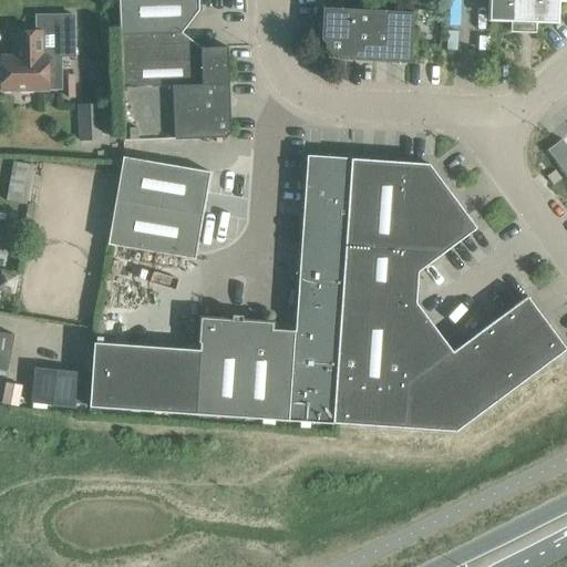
[(181,33),(196,13),(198,10),(197,0),(117,0),(120,35),(181,33)]
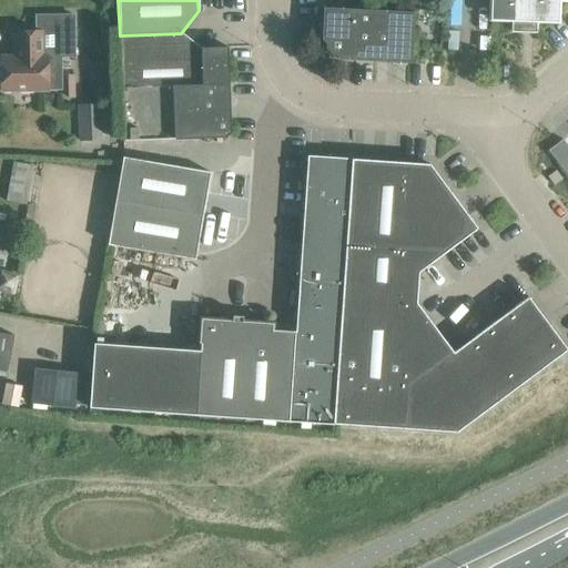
[(567,0),(489,0),(489,20),(511,21),(511,31),(536,32),(536,21),(558,22),(559,0),(567,0)]
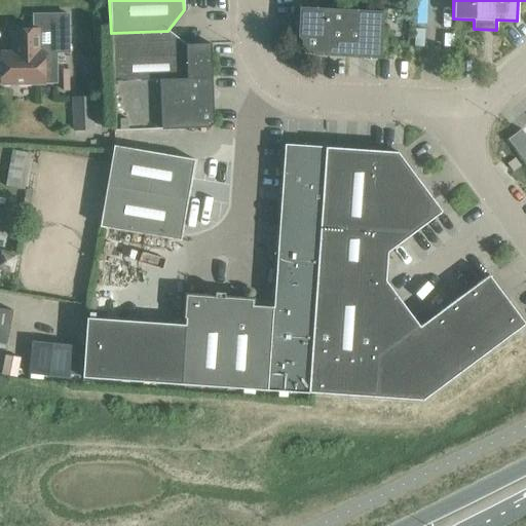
[(312,51),(314,54),(379,58),(382,12),(300,8),(298,36),(301,39),(301,44),(306,50),(312,51)]
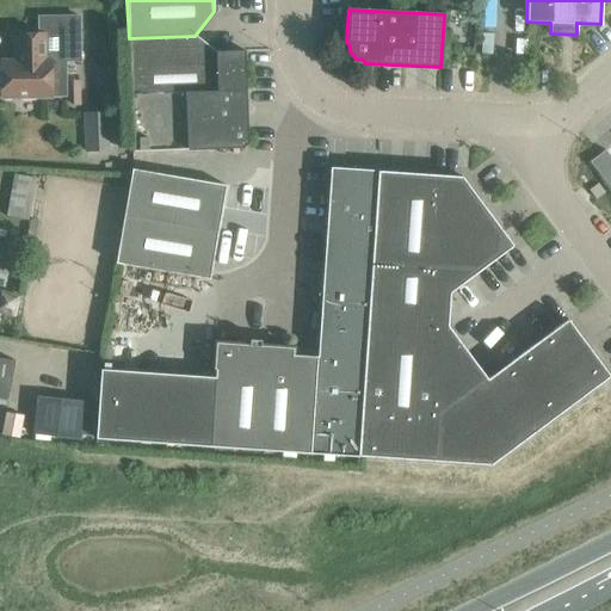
[(0,62),(0,63),(0,97),(66,96),(66,62),(81,62),(80,16),(37,16),(37,34),(16,34),(16,62),(0,62)]
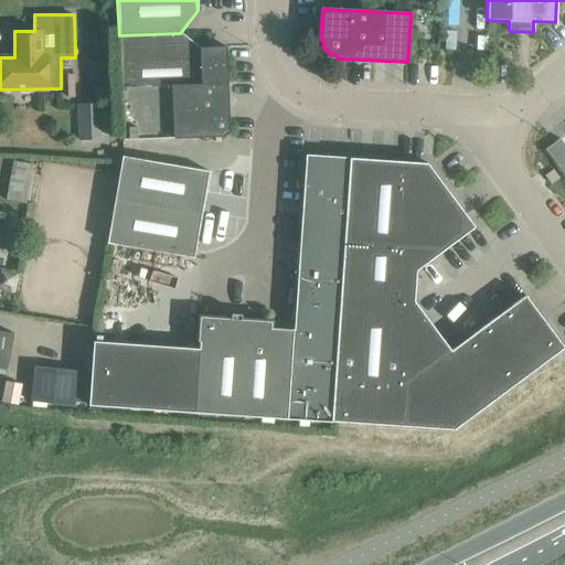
[(199,48),(180,33),(119,35),(121,89),(227,85),(226,48),(199,48)]
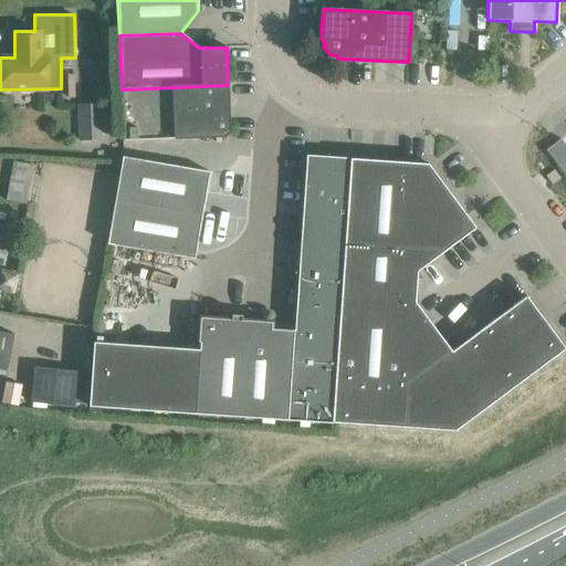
[(228,85),(122,90),(124,140),(224,137),(229,132),(228,85)]
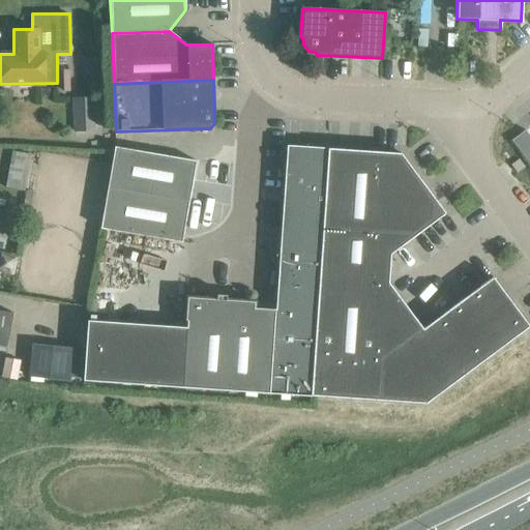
[(75,131),(95,130),(93,97),(72,98),(75,131)]
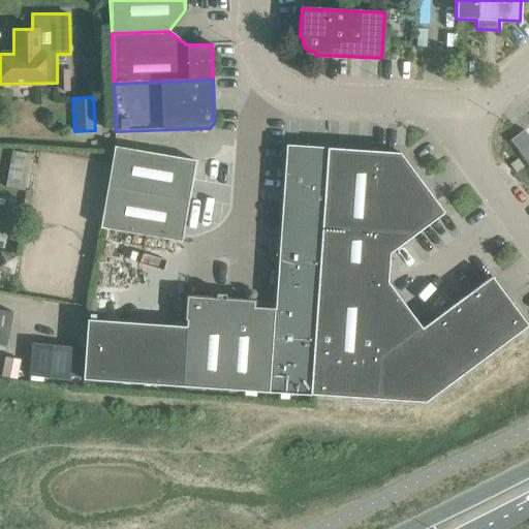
[(512,137),(526,156),(528,153),(528,137),(523,130),(512,137)]
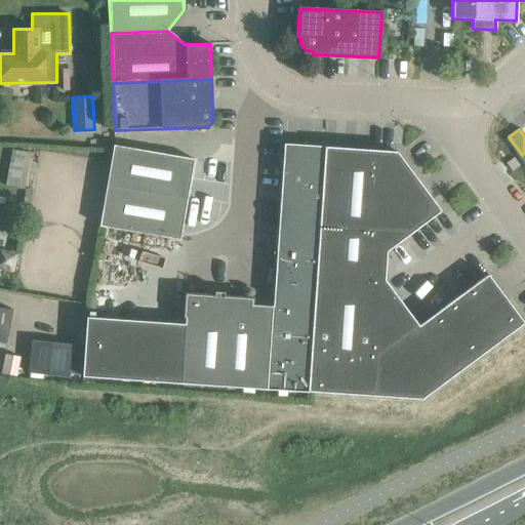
[(283,144),(273,297),(272,307),(267,390),(308,392),(324,147),(283,144)]
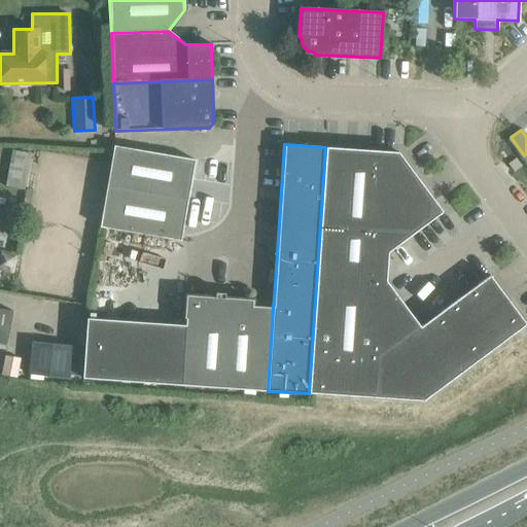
[(100,227),(164,239),(164,238),(180,241),(195,160),(164,154),(164,155),(114,147),(100,227)]
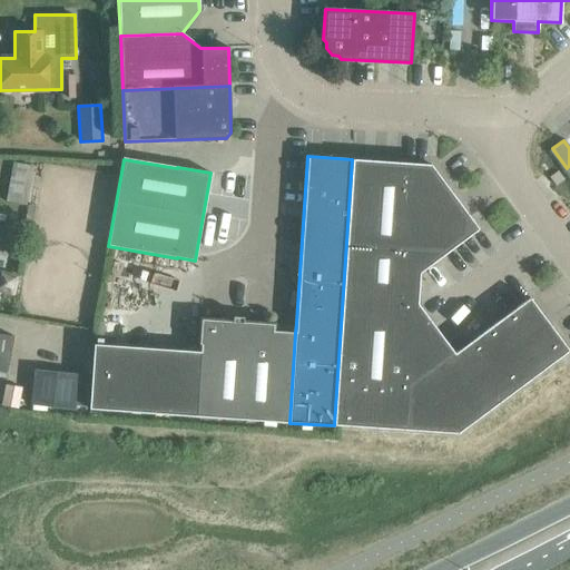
[(529,297),(454,353),(418,304),(422,275),(479,229),(431,165),(352,159),(334,425),(458,434),(569,351),(529,297)]
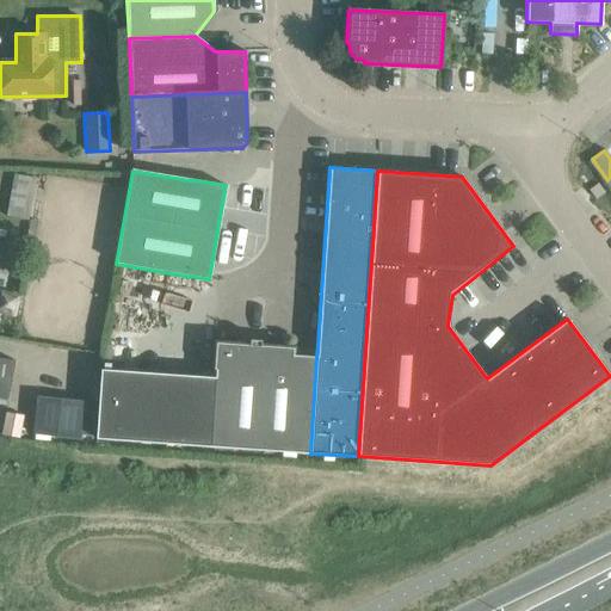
[(20,220),(26,191),(11,187),(6,216),(20,220)]
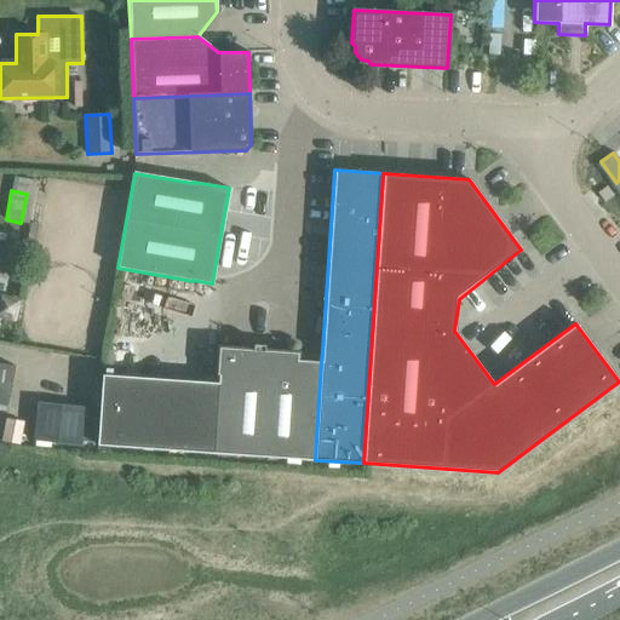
[(213,453),(315,460),(321,362),(297,360),(297,352),(263,350),(264,346),(252,345),(252,350),(218,348),(217,375),(218,375),(218,383),(103,374),(97,445),(213,453)]
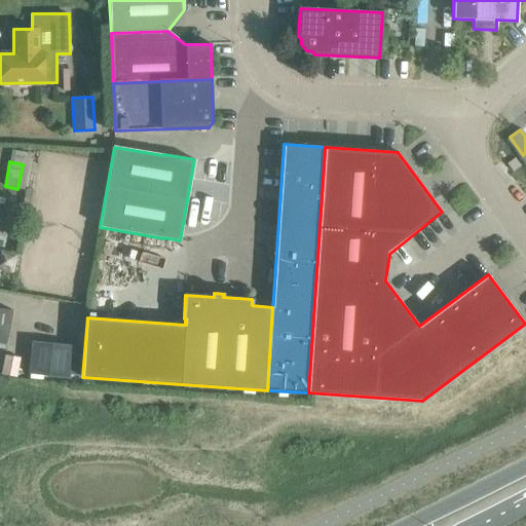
[(0,341),(7,343),(13,310),(0,307),(0,341)]
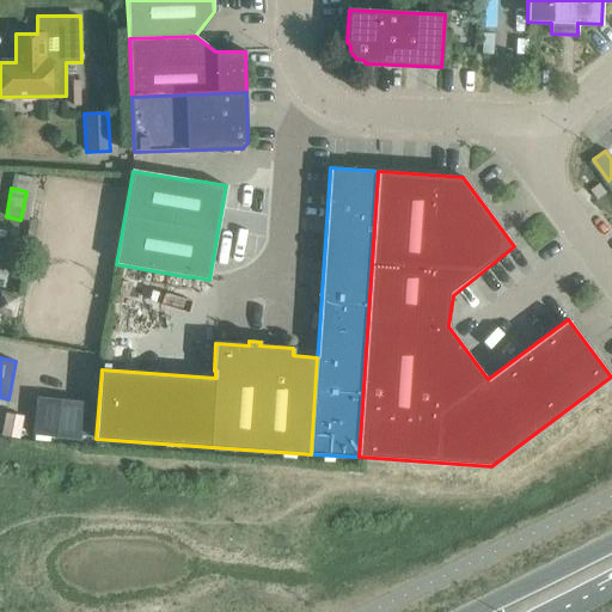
[(73,439),(75,410),(35,407),(31,434),(73,439)]
